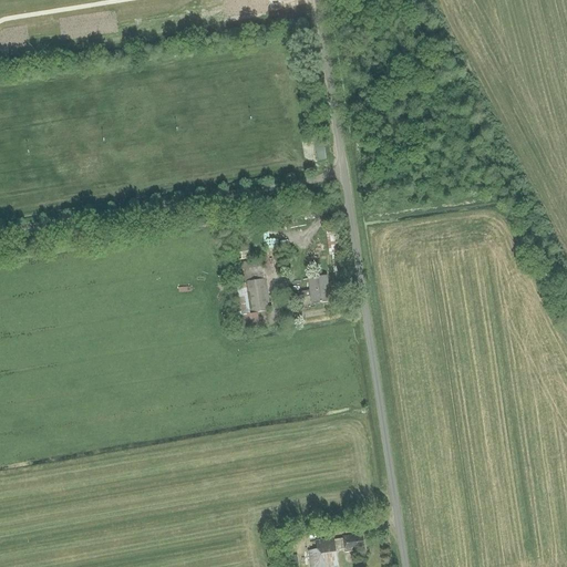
[(234,18),(235,27),(263,22),(261,13),(234,18)]
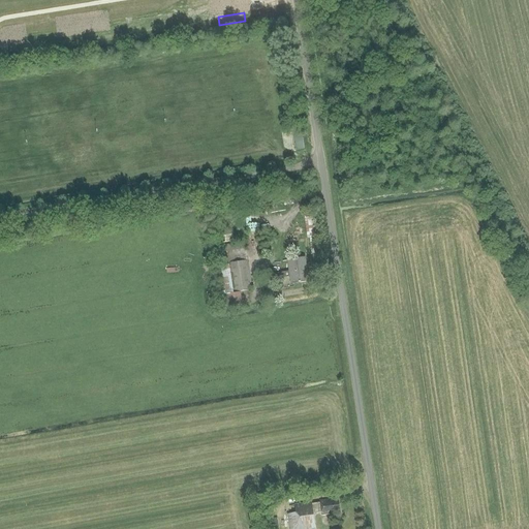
[(294,150),(305,149),(302,130),(291,132),(294,150)]
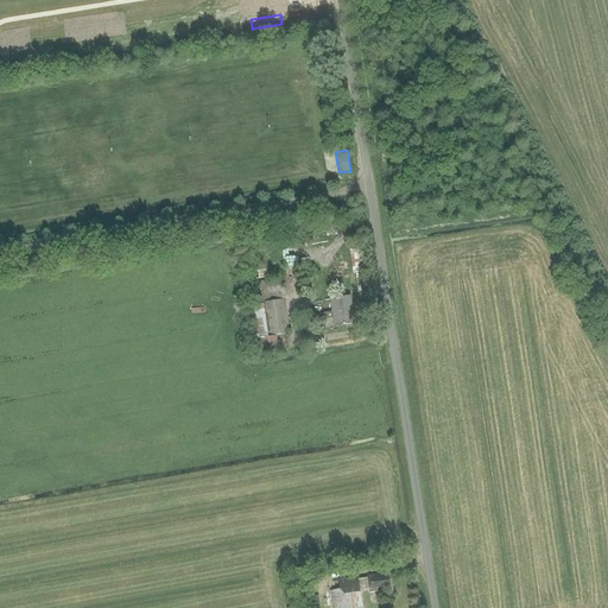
[(253,280),(268,277),(267,270),(252,273),(253,280)]
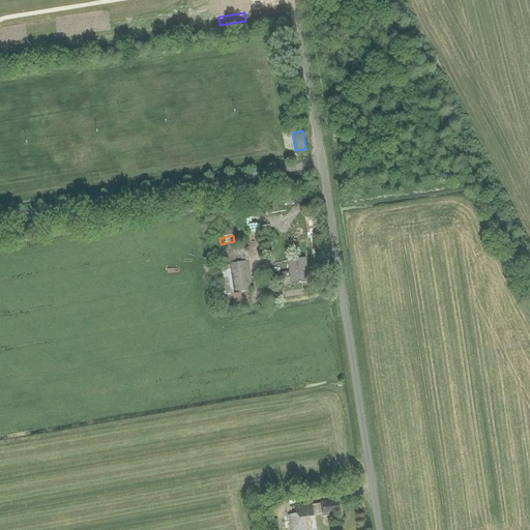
[(248,261),(245,242),(218,247),(223,271),(226,307),(240,305),(238,293),(254,290),(248,261)]
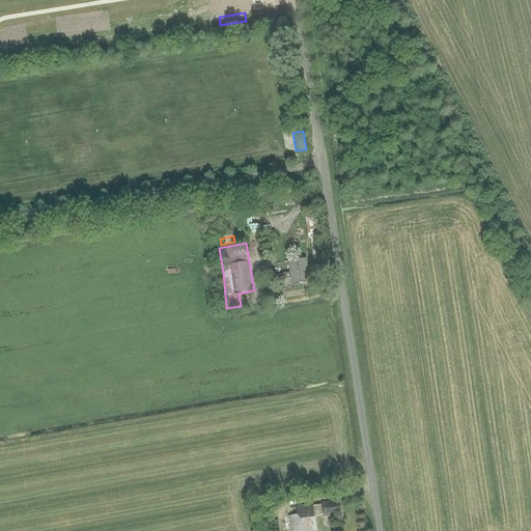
[(291,273),(277,275),(270,276),(271,282),(285,280),(285,278),(291,278),(292,284),(309,282),(306,259),(289,261),(291,273)]
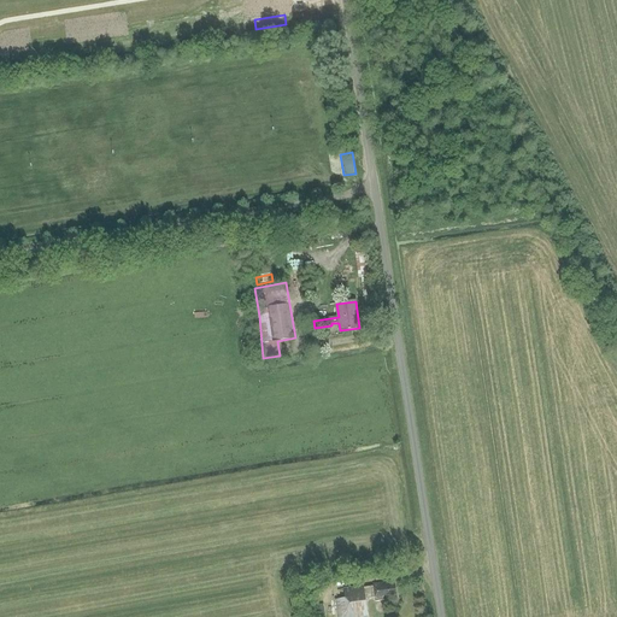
[(360,616),(369,616),(366,598),(375,597),(376,601),(388,599),(387,595),(398,594),(395,583),(392,583),(392,580),(372,583),(374,587),(364,588),(364,585),(344,588),(346,598),(336,599),(338,616),(360,616)]
